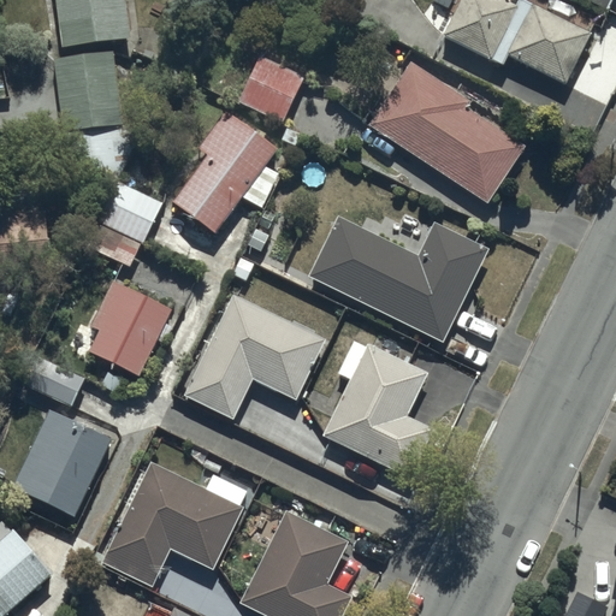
[(57,0),(63,45),(130,35),(124,0),(57,0)]
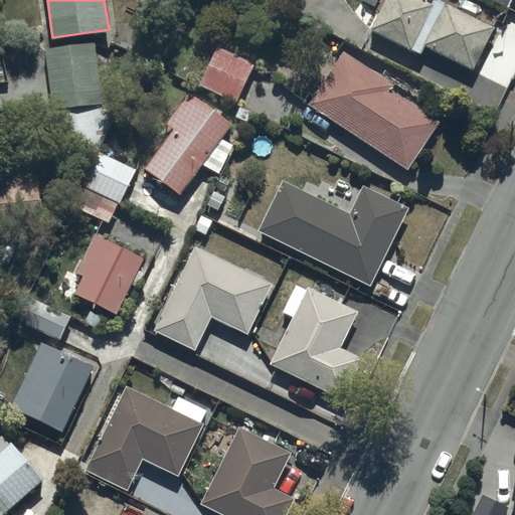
[(263,0),(283,10),(287,0),(263,0)]
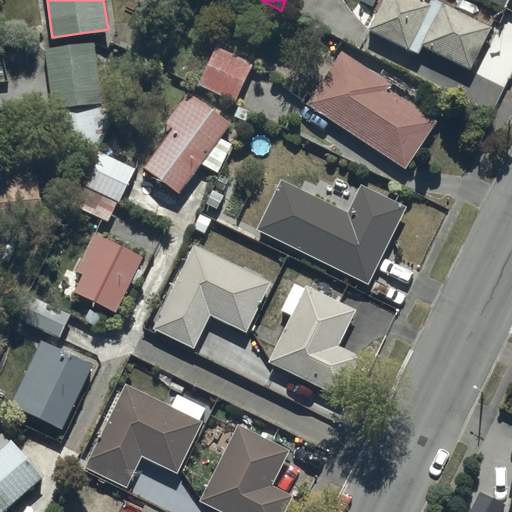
[(363,0),(363,1),(378,9),(368,28),(417,53),(422,43),(468,67),(489,26),(439,0),(430,0),(429,3),(422,0),(363,0)]
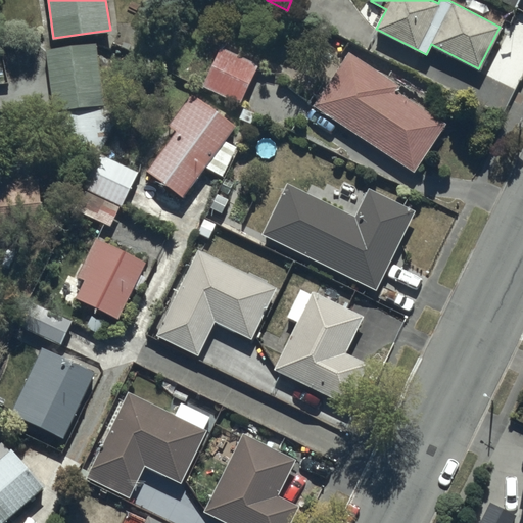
[(95,42),(45,48),(53,109),(103,102),(95,42)]
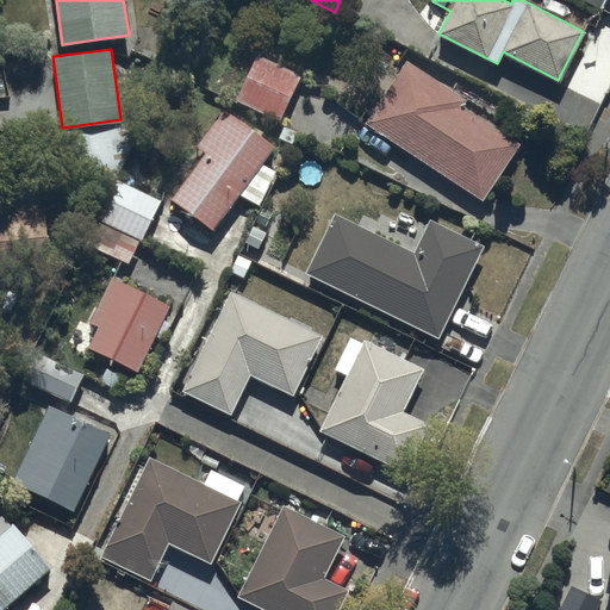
[(256,54),(236,99),(279,118),(300,74),(256,54)]
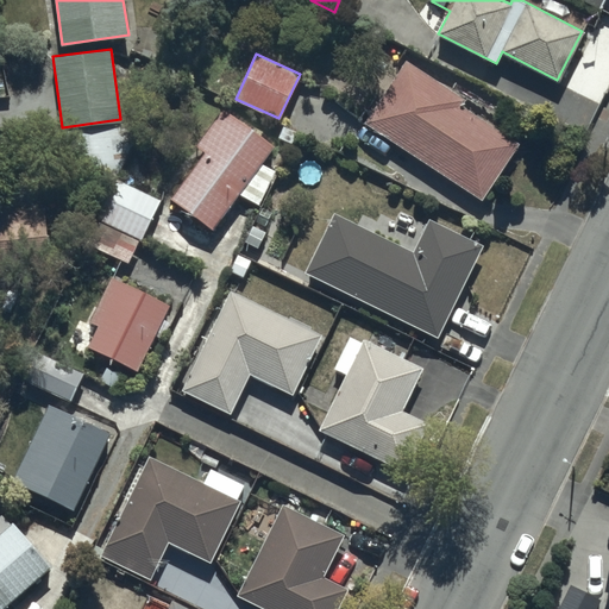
[(406,58),(364,121),(481,200),(519,143),(459,102),(463,98),(406,58)]
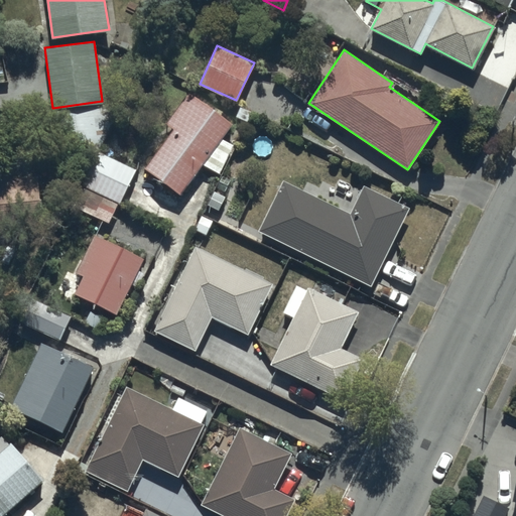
[(179,189),(200,162),(220,176),(238,152),(221,140),(232,124),(187,92),(164,122),(174,129),(147,166),(179,189)]
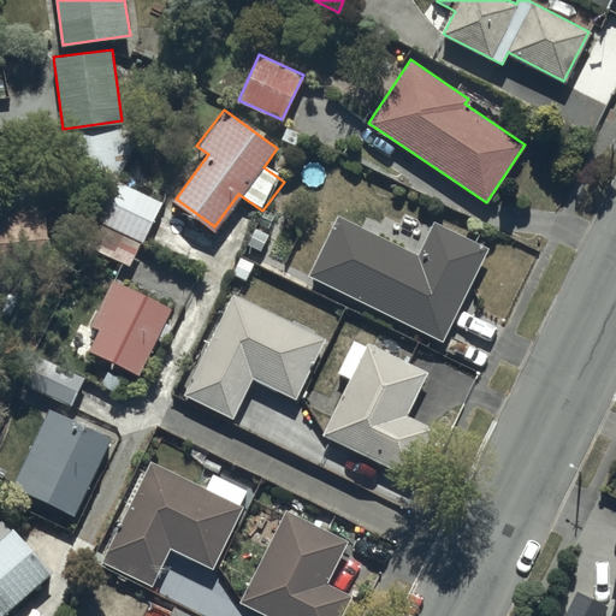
[(117,179),(87,246),(129,264),(138,241),(143,243),(163,200),(117,179)]
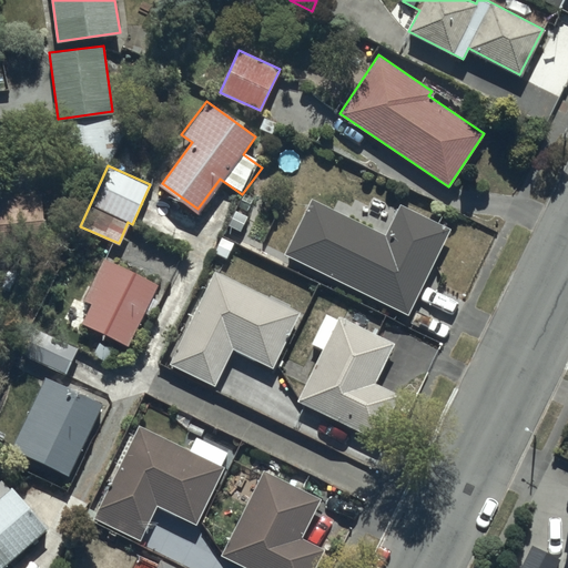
[(40,194),(0,198),(0,252),(46,247),(40,194)]
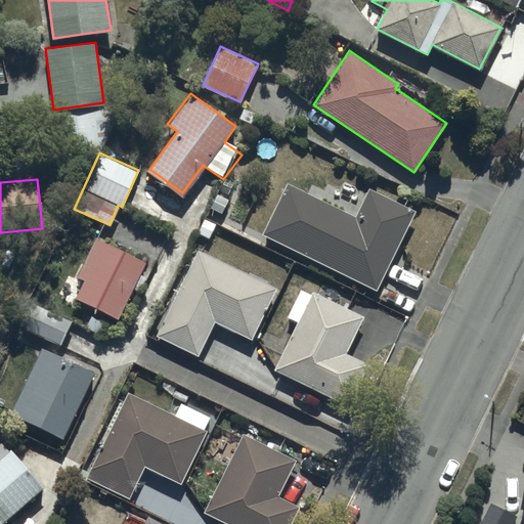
[(287,182),(262,233),(378,290),(416,211),(368,187),(355,215),(287,182)]
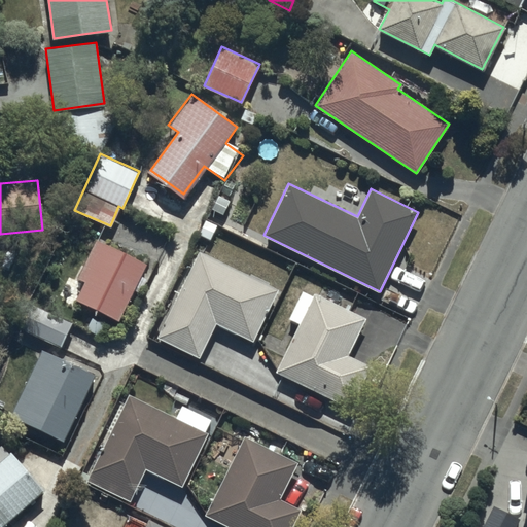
[(97,239),(77,277),(84,281),(75,299),(118,320),(134,289),(140,292),(147,279),(140,275),(145,264),(97,239)]
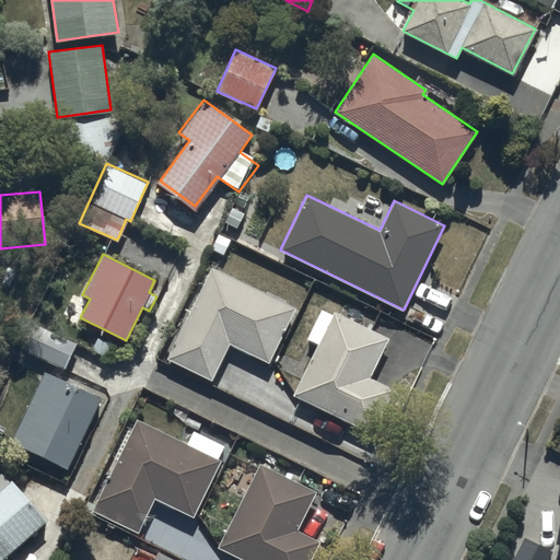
[(212,266),(167,358),(211,381),(230,343),(269,363),(296,307),(212,266)]
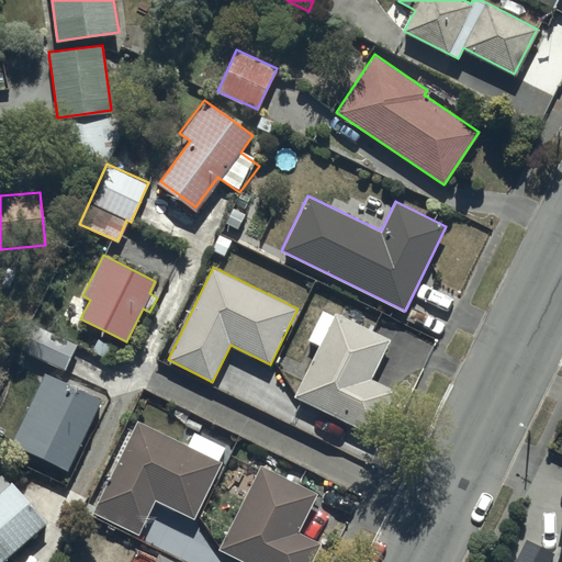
[(323,308),(308,340),(318,346),(293,396),(373,436),(395,391),(371,379),(391,338),(336,312),(334,314),(323,308)]
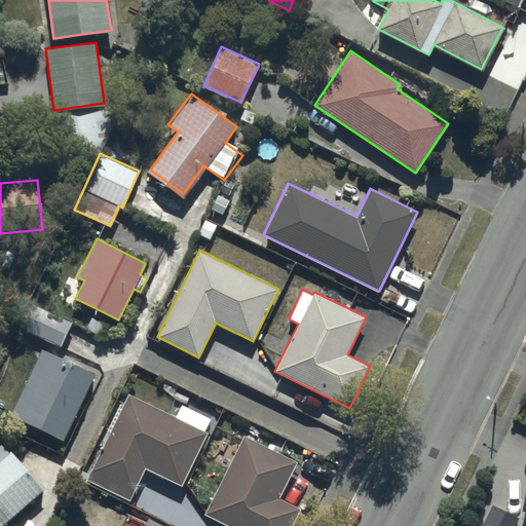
[(33,300),(20,325),(60,346),(73,322),(33,300)]
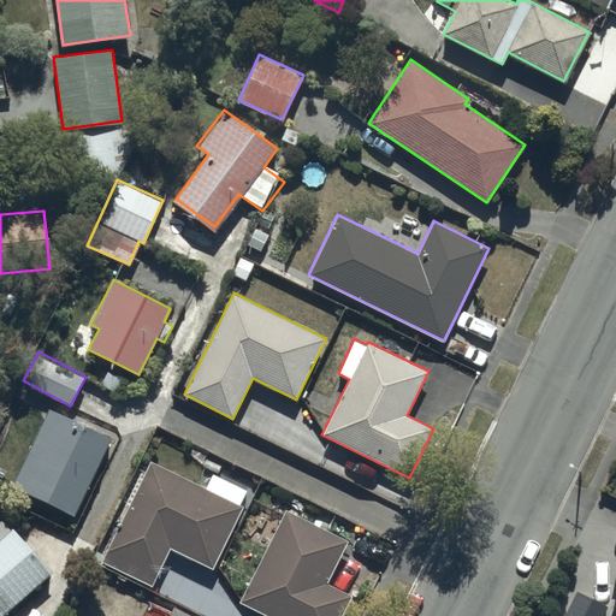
[(49,410),(13,485),(72,515),(110,439),(49,410)]
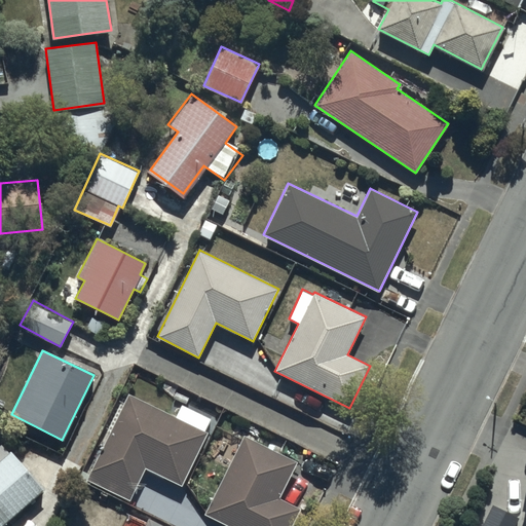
[(176,415),(127,390),(85,480),(129,500),(145,467),(182,485),(208,431),(204,429),(211,417),(181,404),(176,415)]
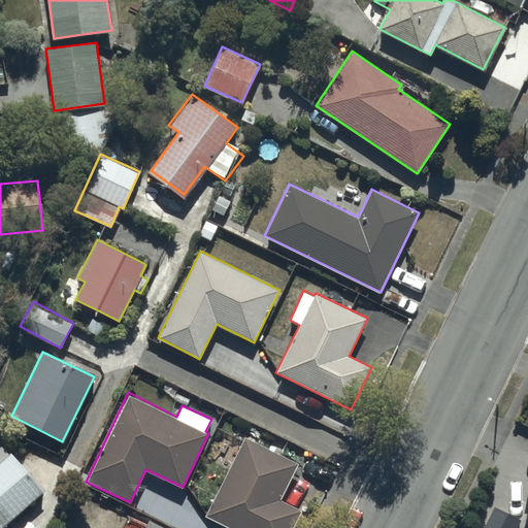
[(297,462),(244,436),(205,516),(230,527),(292,527),(302,508),(279,497),(297,462)]
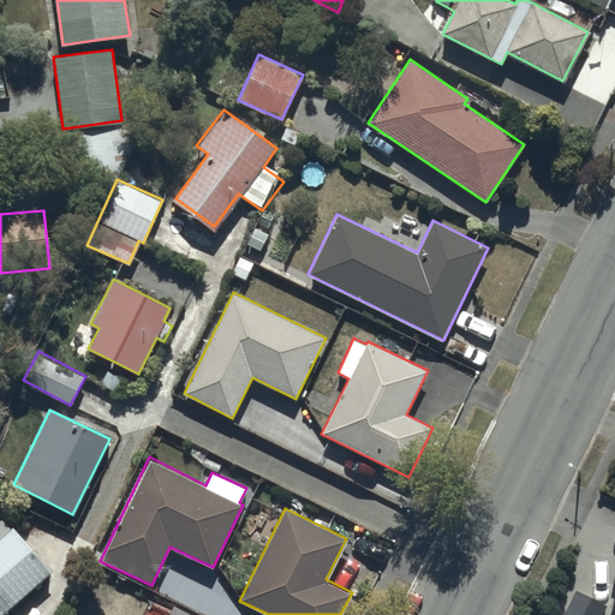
[(0,614),(4,614),(53,573),(12,527),(10,530),(0,519),(0,518),(0,614)]
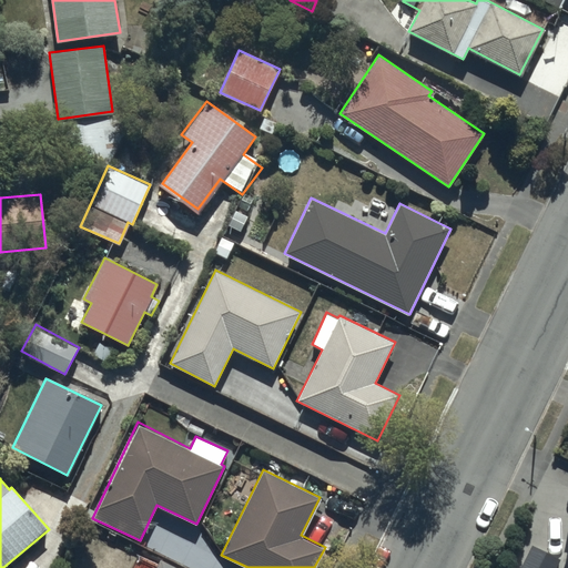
[(553,567),(558,558),(530,544),(518,567),(553,567)]
